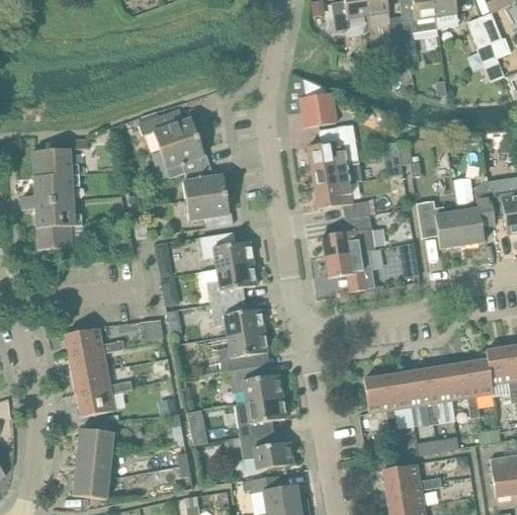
[(311,0),(313,15),(326,14),(324,0),(311,0)]
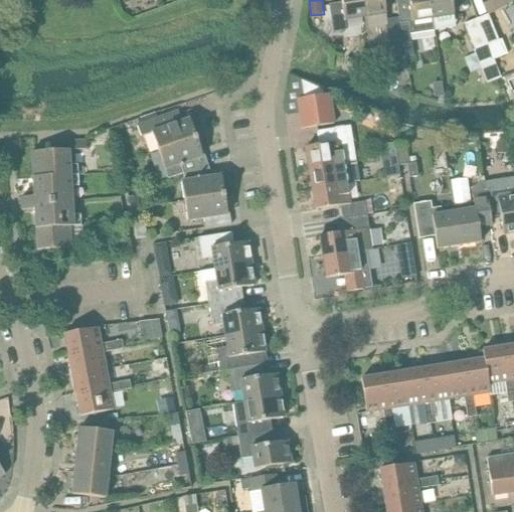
[(366,27),(367,27),(362,0),(342,0),(330,2),(334,30),(346,28),(345,18),(364,15),(366,27)]
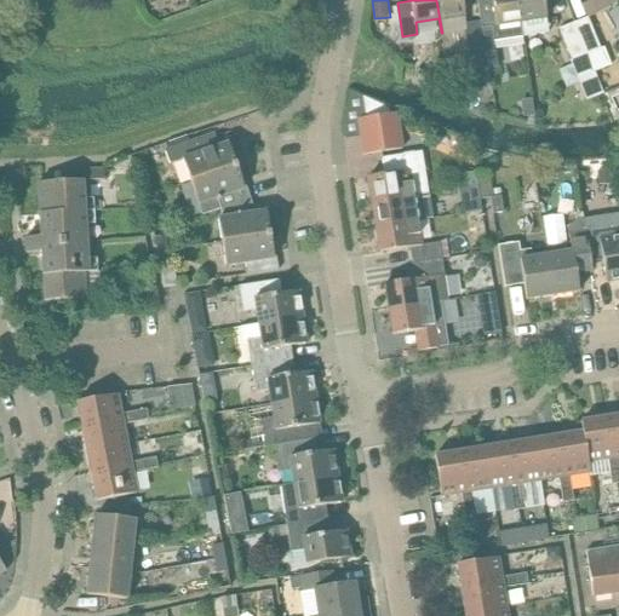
[(483,34),(482,26),(481,19),(465,22),(462,0),(436,0),(442,33),(466,29),(471,56),(476,56),(482,55),(487,53),(483,34)]
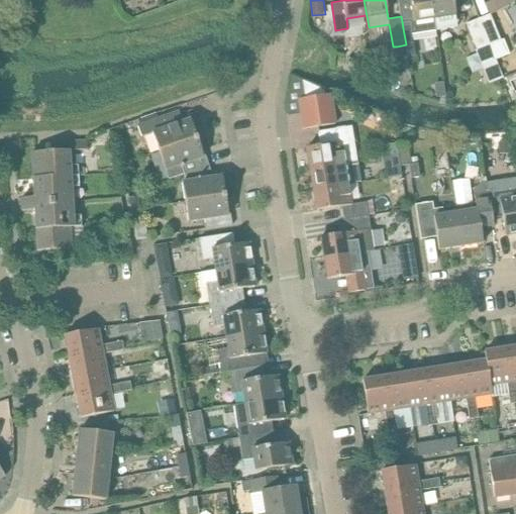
[(412,32),(436,28),(435,16),(434,16),(431,0),(398,0),(401,16),(402,21),(410,20),(412,32)]
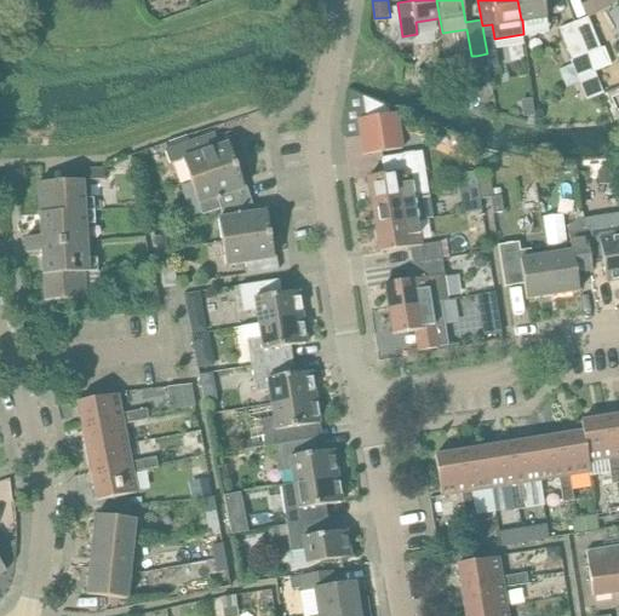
[(517,0),(521,19),(522,19),(523,34),(549,30),(544,0),(517,0)]
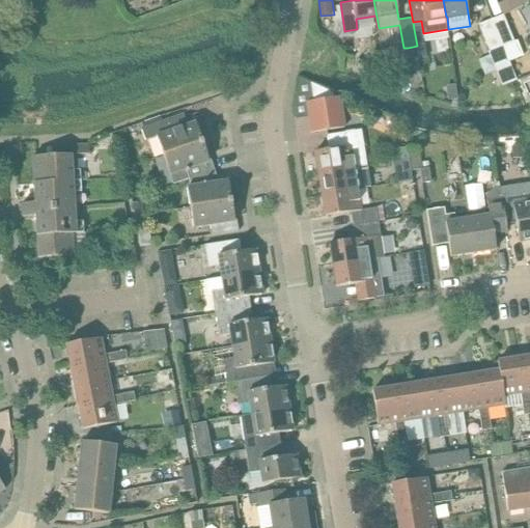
[(492,17),(502,44),(514,38),(503,11),(492,17)]
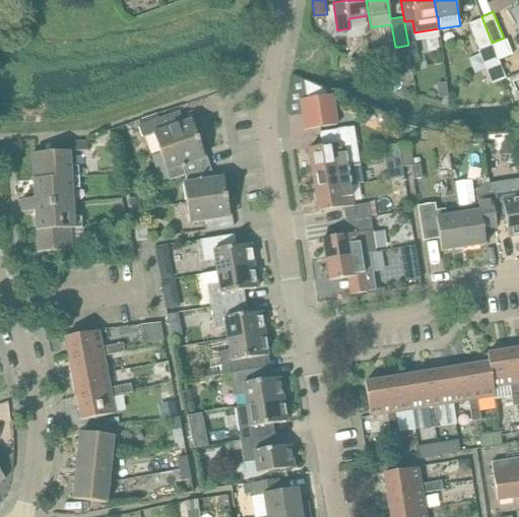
[(492,43),(481,16),(469,21),(479,48),(492,43)]
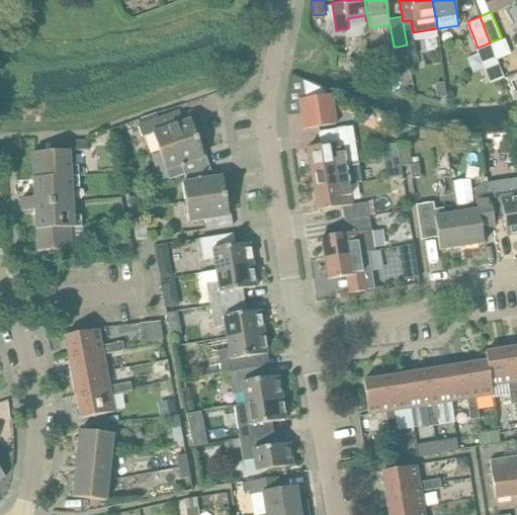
[(493,49),(490,43),(488,44),(478,48),(484,62),(492,81),(504,77),(496,57),(493,49)]
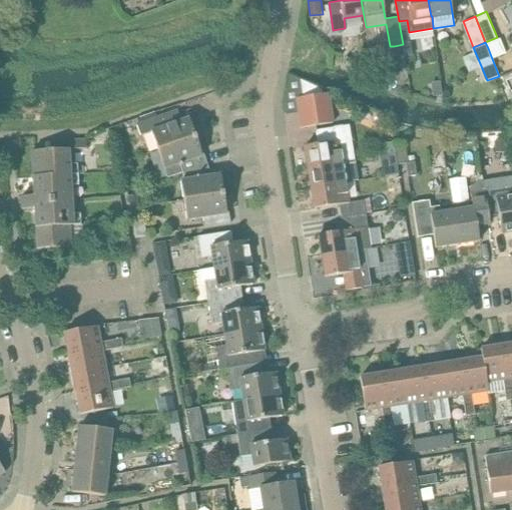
[(394,46),(391,49),(392,54),(396,57),(400,56),(403,52),(402,47),(399,45),(394,46)]
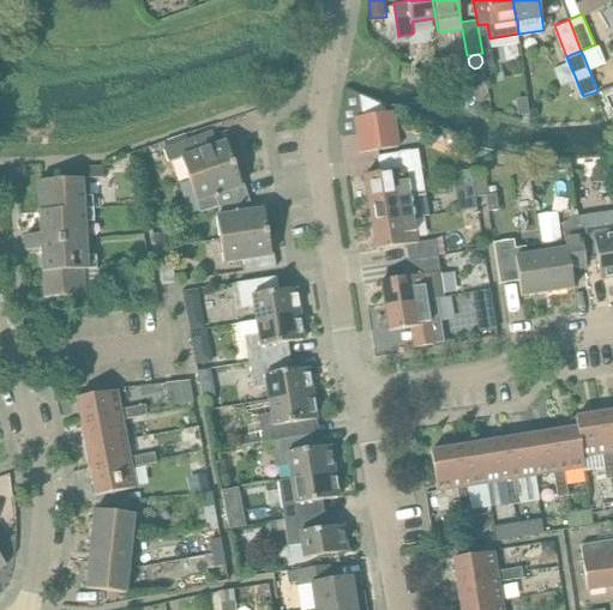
[(538,73),(527,76),(528,88),(539,86),(538,73)]
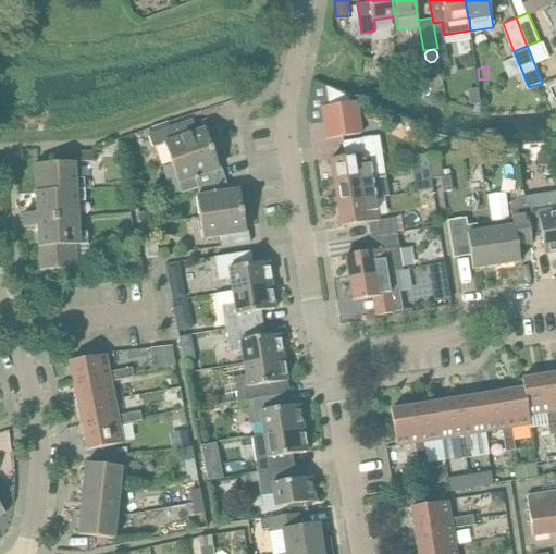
[(478,87),(469,89),(471,101),(480,100),(478,87)]
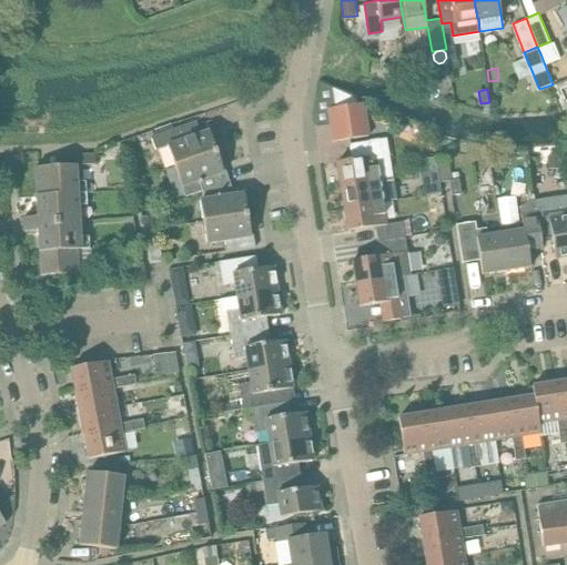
[(368,133),(364,101),(328,107),(334,139),(368,133)]
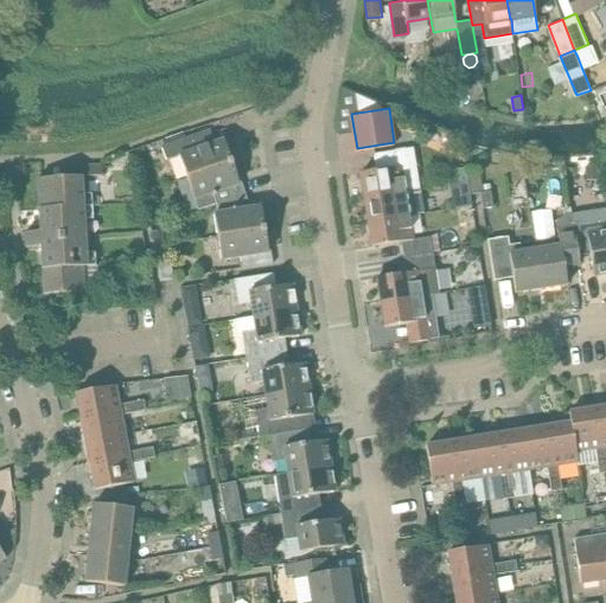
[(179,152),(186,173),(231,159),(224,138),(215,140),(211,128),(186,136),(184,130),(163,138),(165,145),(163,145),(167,156),(179,152)]
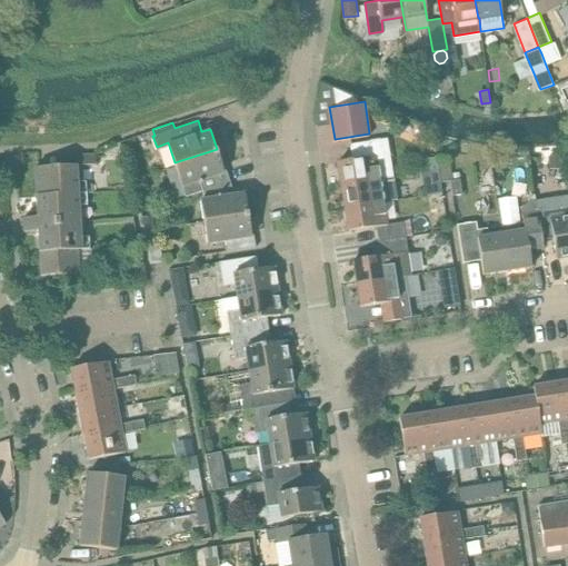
[(355,158),(338,160),(341,182),(394,175),(389,145),(382,145),(381,139),(352,142),(355,158)]
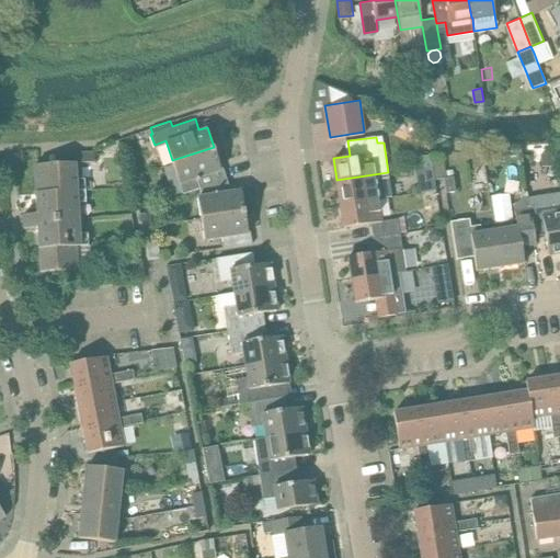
[(521,141),(509,141),(509,152),(521,152),(521,141)]
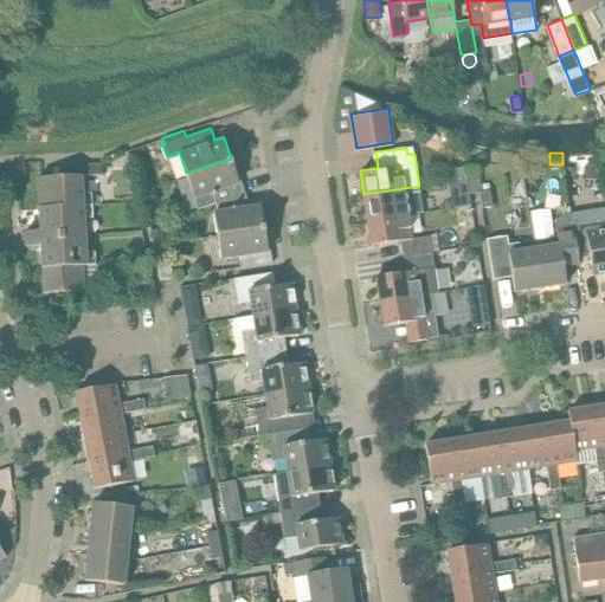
[(198,206),(217,200),(245,191),(242,179),(238,180),(231,159),(186,173),(198,206)]
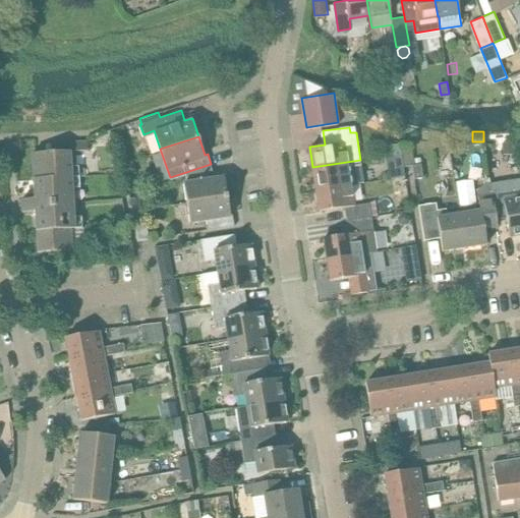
[(34,177),(80,174),(79,164),(72,164),(71,150),(89,149),(88,139),(52,141),(53,151),(33,152),(34,177)]
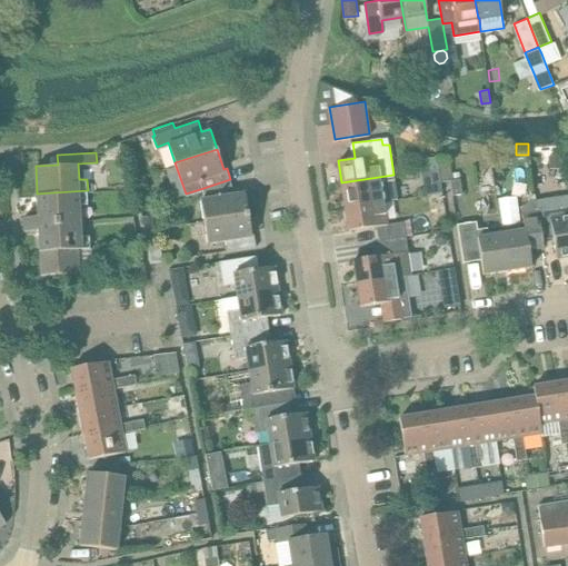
[(559,154),(550,155),(551,167),(560,166),(559,154)]
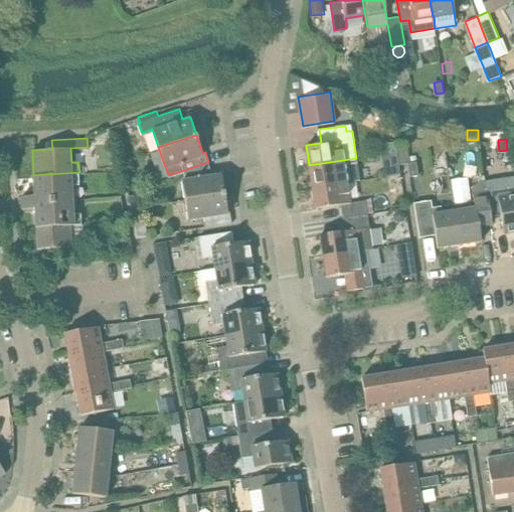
[(397,152),(397,147),(396,140),(387,142),(388,153),(397,152)]
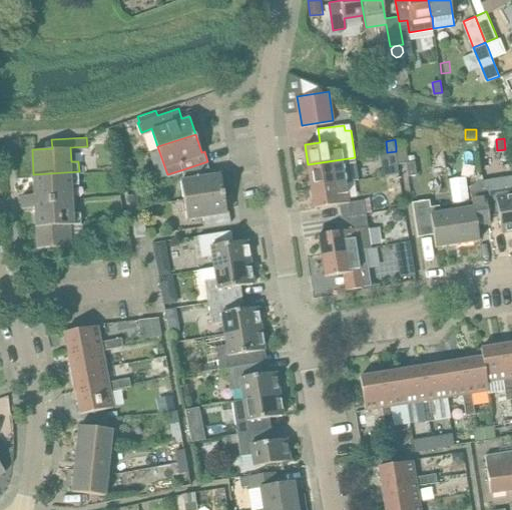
[(406,144),(396,146),(396,151),(398,162),(406,161),(409,161),(406,144)]
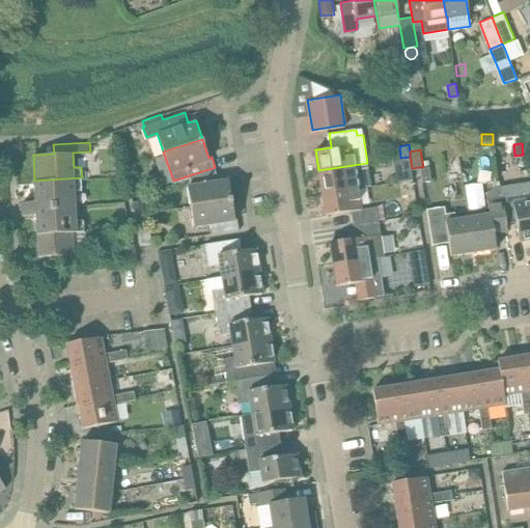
[(410,157),(400,158),(402,170),(397,171),(398,181),(414,178),(412,168),(410,157)]
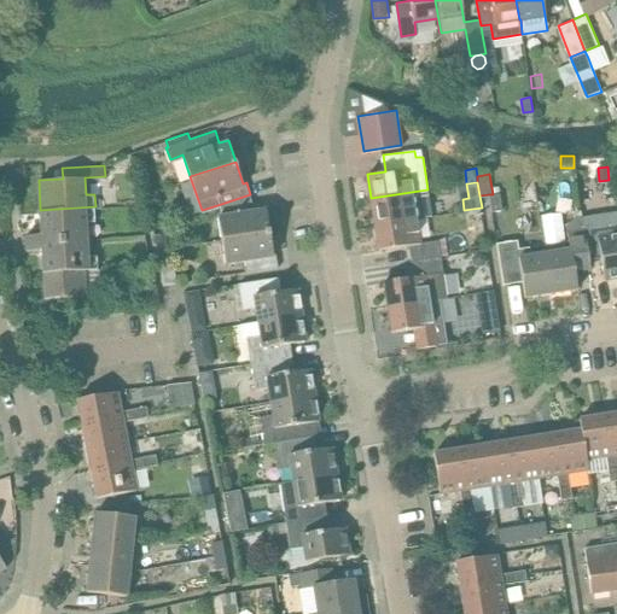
[(158,189),(143,193),(147,209),(162,205),(158,189)]
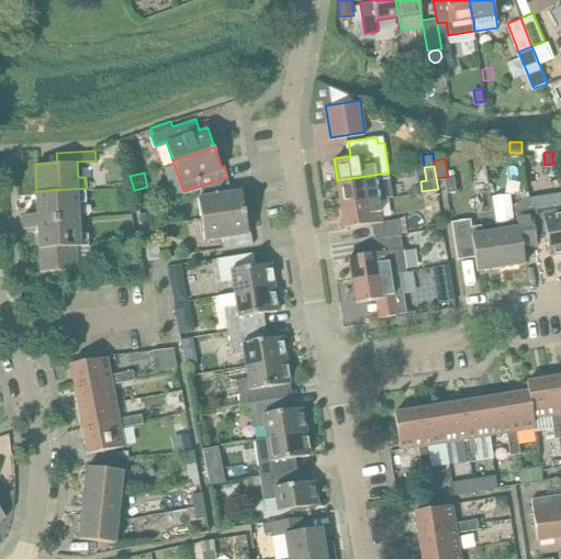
[(389,172),(337,180),(340,203),(380,197),(392,196),(389,174),(389,172)]
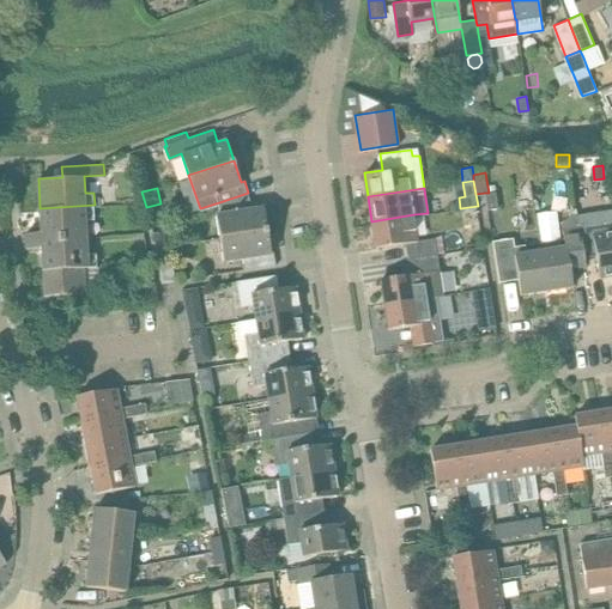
[(489,193),(485,193),(488,208),(500,206),(497,192),(489,193)]
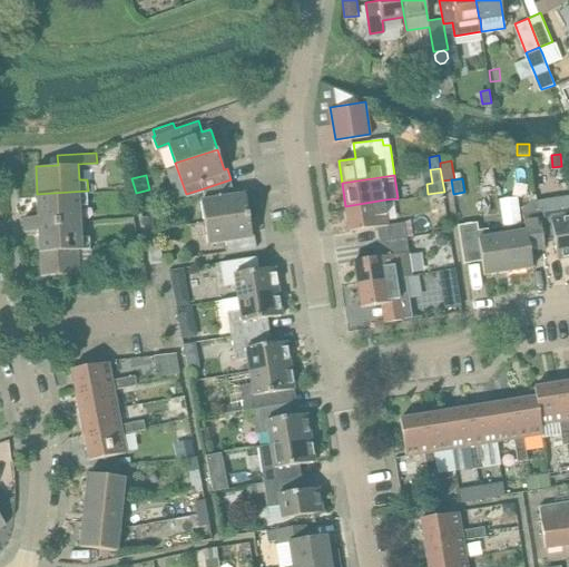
[(231,179),(204,188),(206,197),(200,198),(205,220),(248,214),(245,192),(235,193),(231,179)]
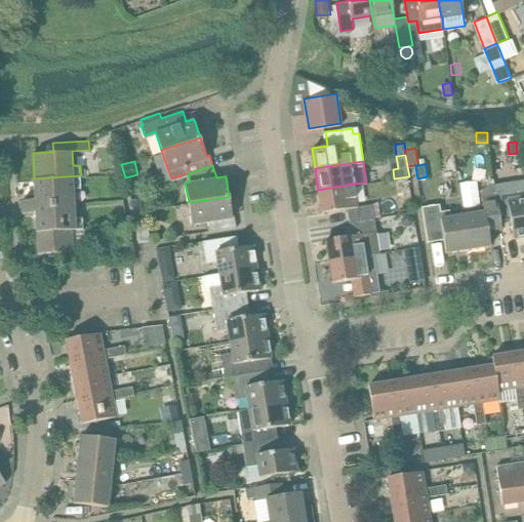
[(81,175),(34,178),(35,198),(22,199),(23,205),(74,203),(73,187),(81,187),(81,175)]
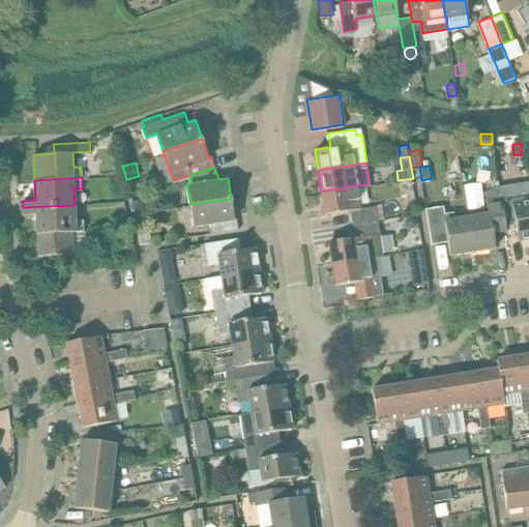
[(519,238),(528,236),(528,180),(500,185),(501,196),(505,221),(516,220),(519,238)]
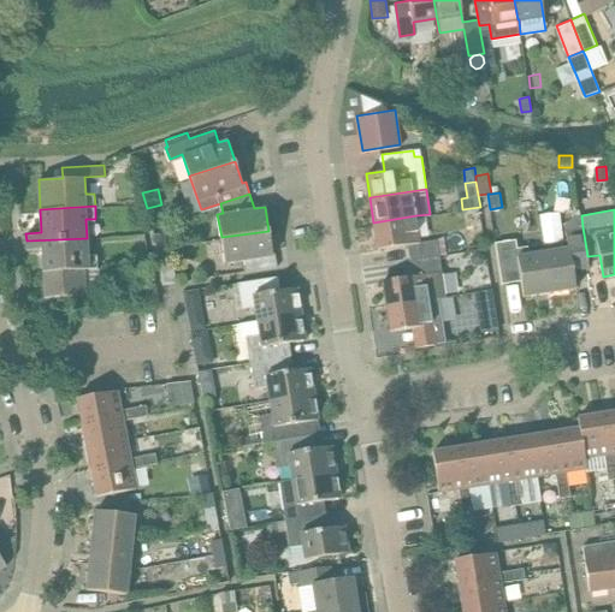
[(417,215),(373,223),(378,248),(407,243),(409,259),(439,254),(437,238),(420,241),(417,215)]
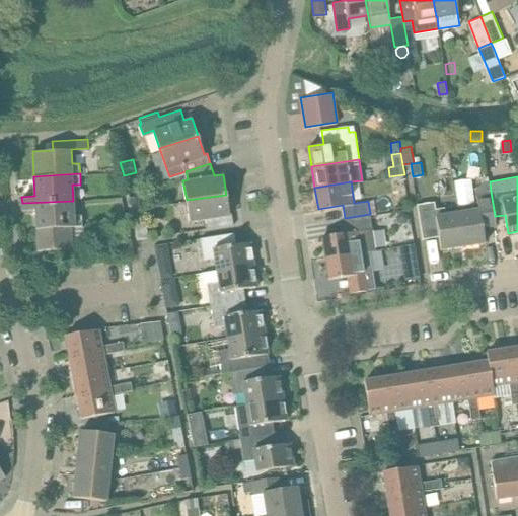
[(495,217),(495,216),(491,192),(477,194),(478,202),(456,205),(457,212),(458,212),(462,244),(485,241),(482,218),(494,216),(494,218),(495,217)]
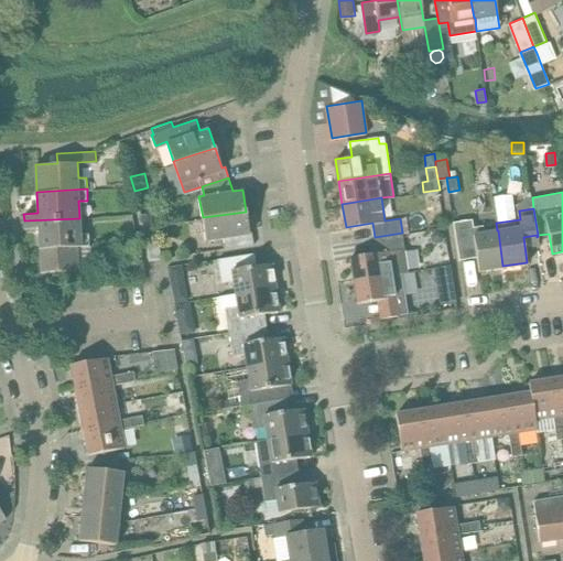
[(151,211),(140,213),(143,227),(154,225),(151,211)]
